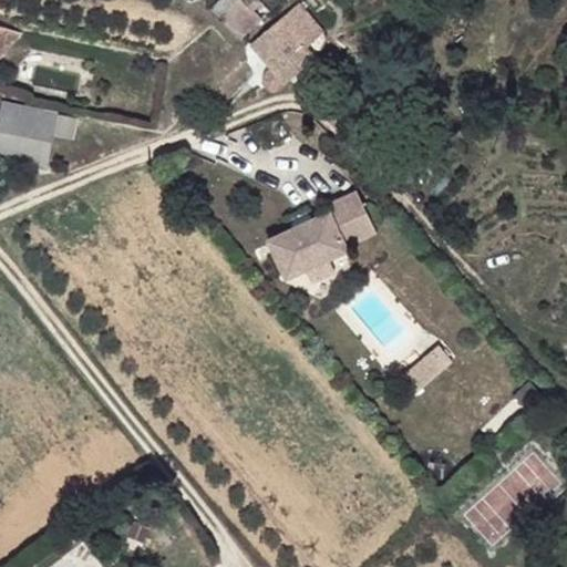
[(218,17),(234,0),(217,0),(209,9),(218,17)]
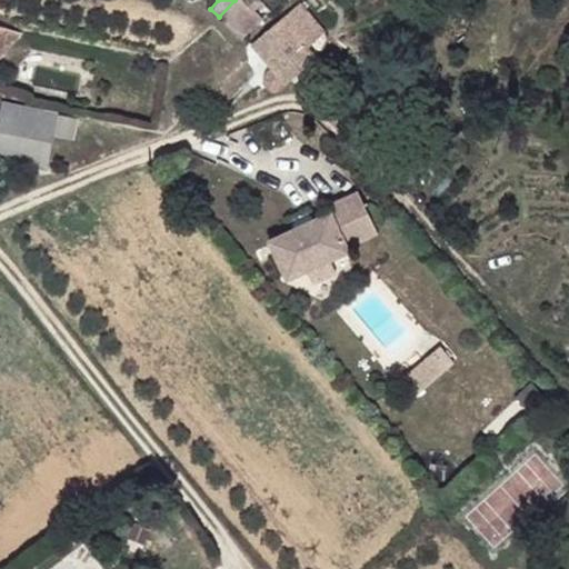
[(263,18),(243,0),(235,0),(219,17),(241,39),(263,18)]
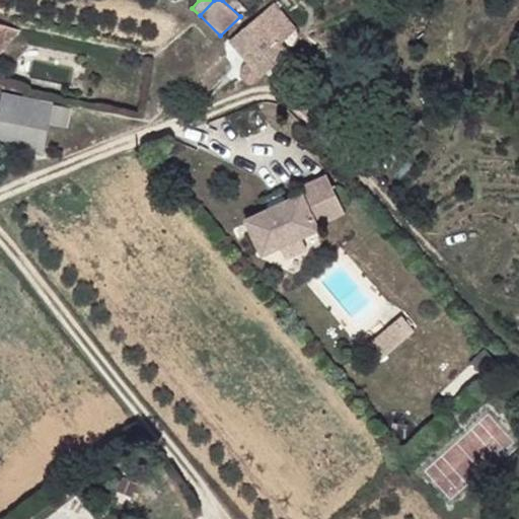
[(247,9),(236,0),(222,0),(240,16),(247,9)]
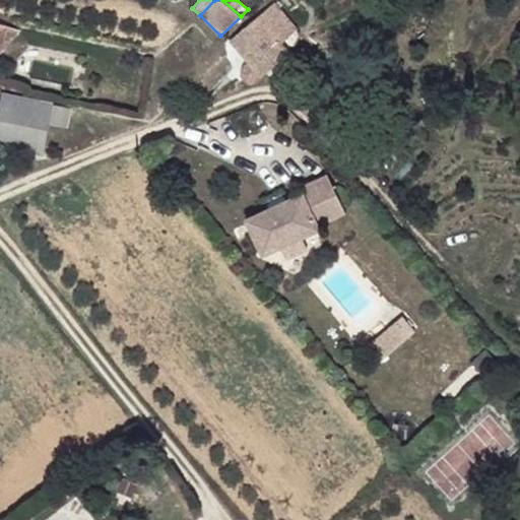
[(288,51),(281,43),(298,28),(274,3),(230,40),(248,60),(245,63),(243,66),(242,70),(241,73),(241,76),(243,78),(244,79),(246,82),(249,83),(252,82),(257,81),(263,77),(261,74),(288,51)]
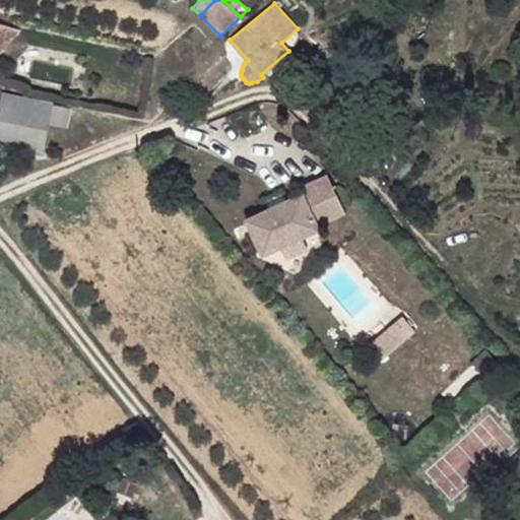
[(0,52),(20,29),(0,23),(0,52)]
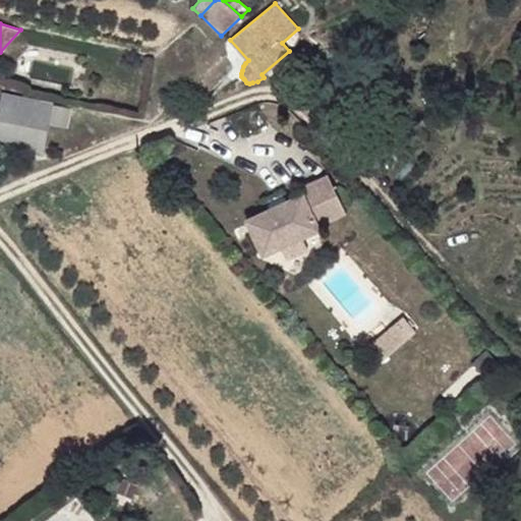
[(284,78),(300,64),(289,51),(266,71),(271,77),(277,79),(279,79),(284,78)]
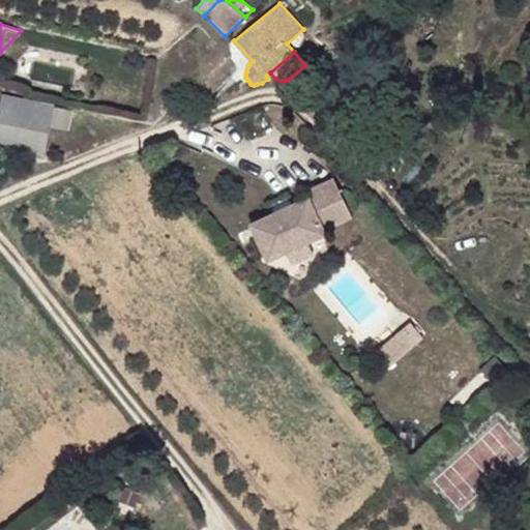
[(0,150),(45,159),(55,104),(2,93),(0,105),(0,150)]
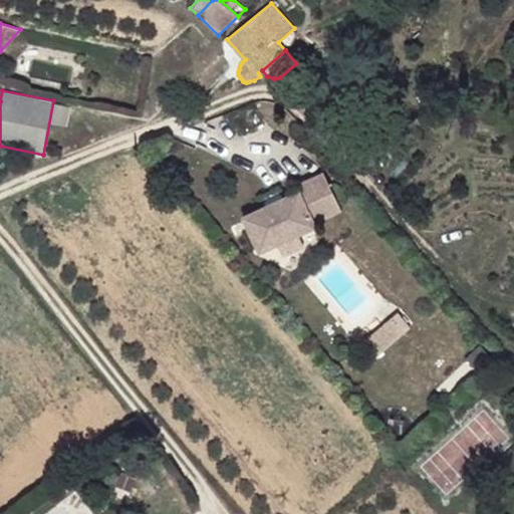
[(55,102),(52,122),(69,125),(73,105),(55,102)]
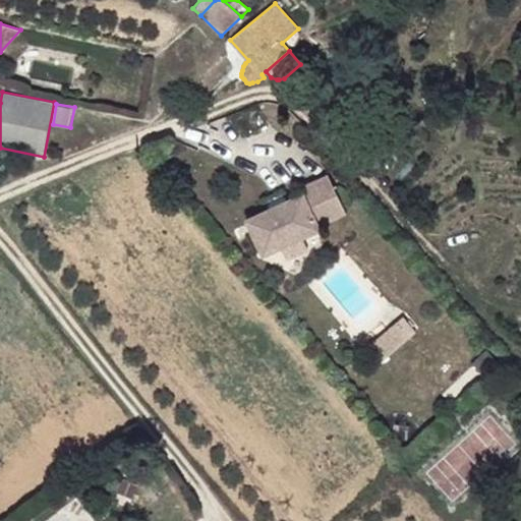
[(321,231),(319,227),(346,214),(333,185),(327,177),(300,190),(302,195),(247,221),(264,256),(281,248),(303,238),(321,231)]
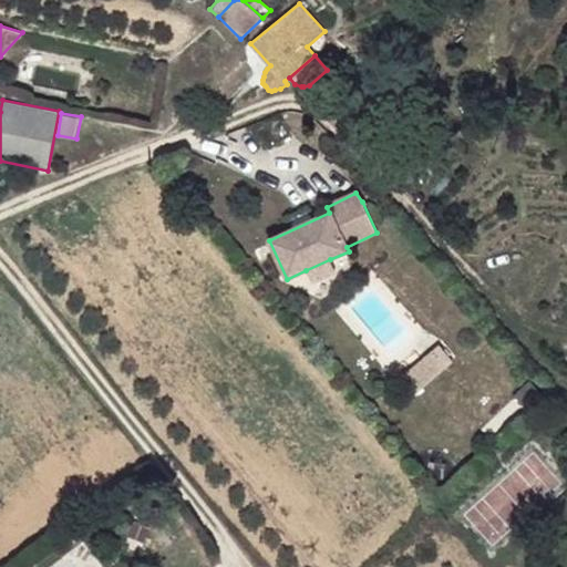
[(336,271),(330,259),(306,270),(311,282),(336,271)]
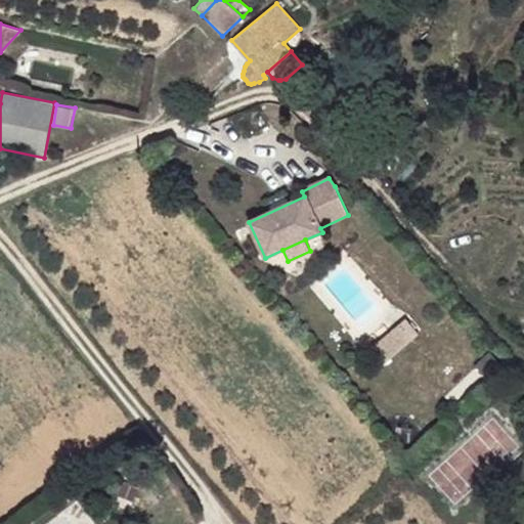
[(377,368),(419,334),(406,319),(364,354),(377,368)]
